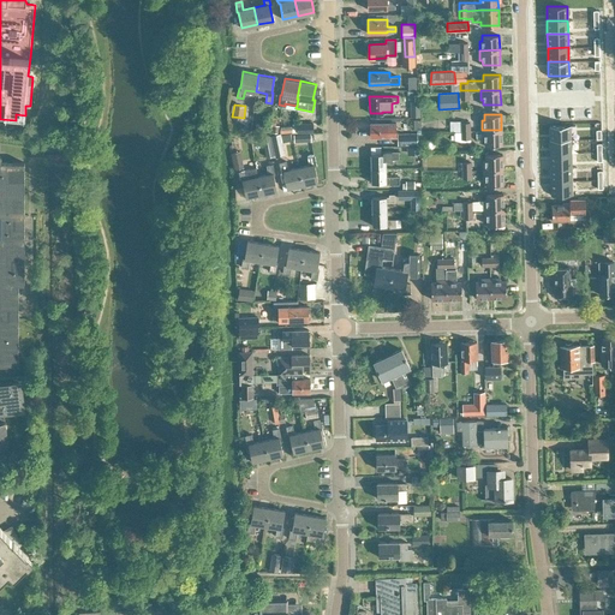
[(449,120),(449,131),(460,131),(460,123),(460,120),(449,120)]
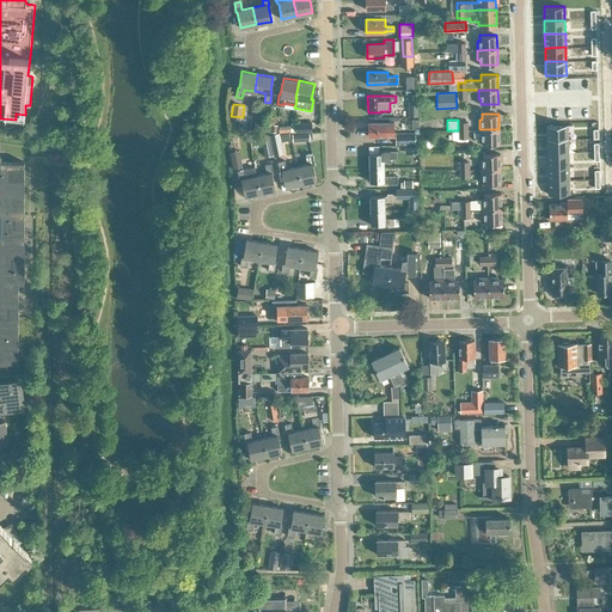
[(312,132),(312,122),(295,122),(295,132),(312,132)]
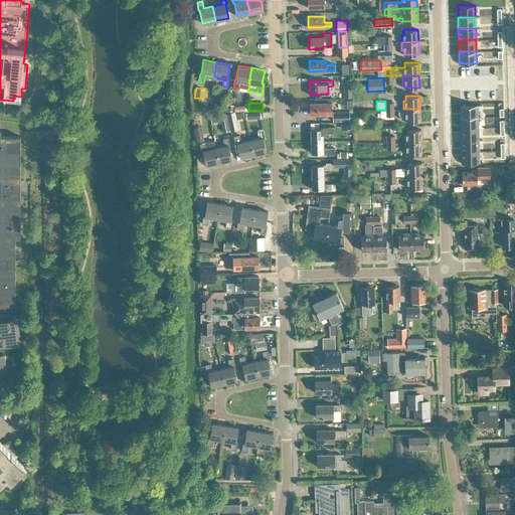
[(332,103),(310,103),(310,115),(325,114),(325,115),(332,115),(332,103)]
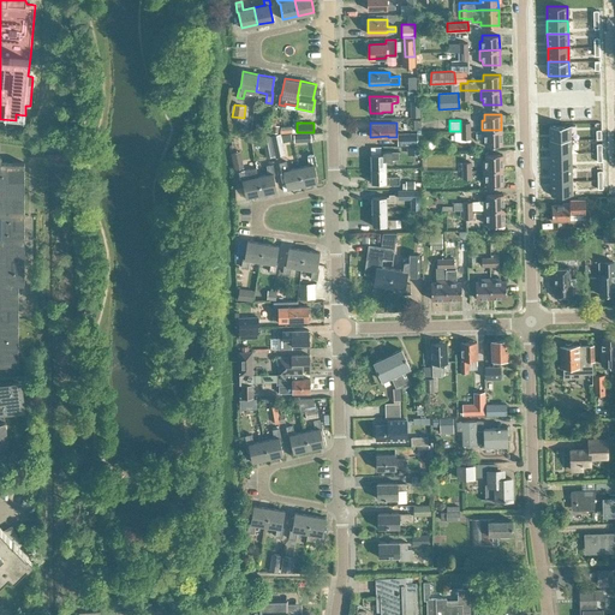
[(571,125),(549,125),(549,139),(571,139),(571,125)]
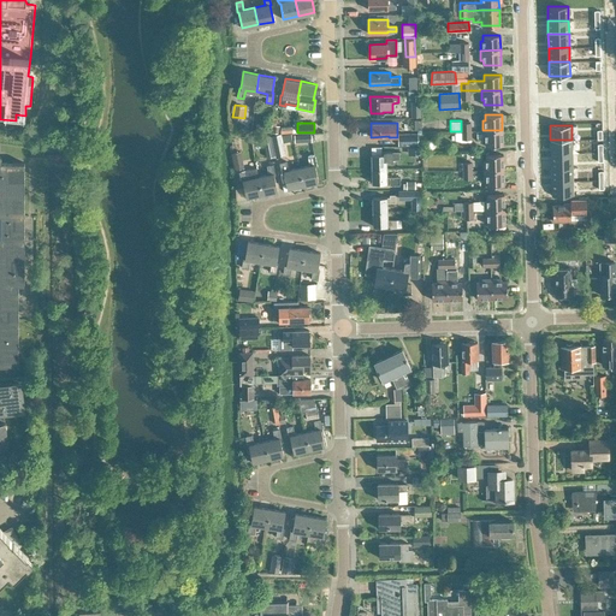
[(485,146),(503,144),(502,130),(483,130),(477,130),(477,140),(485,140),(485,146)]
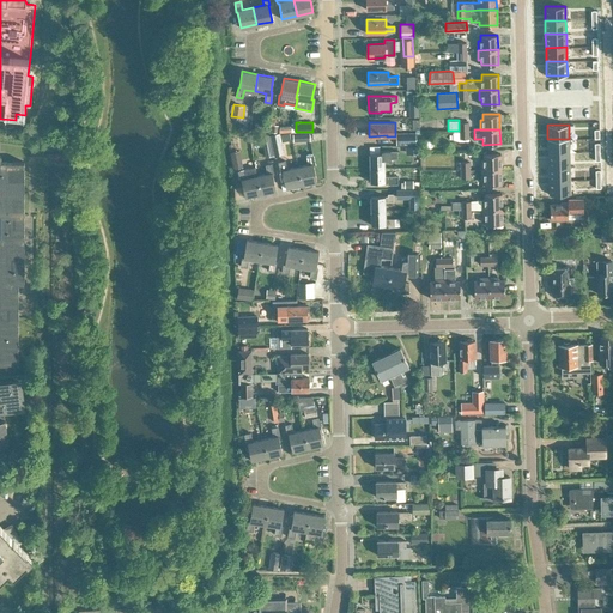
[(416,134),(416,132),(396,133),(396,145),(416,144),(416,143),(420,143),(420,134),(416,134)]
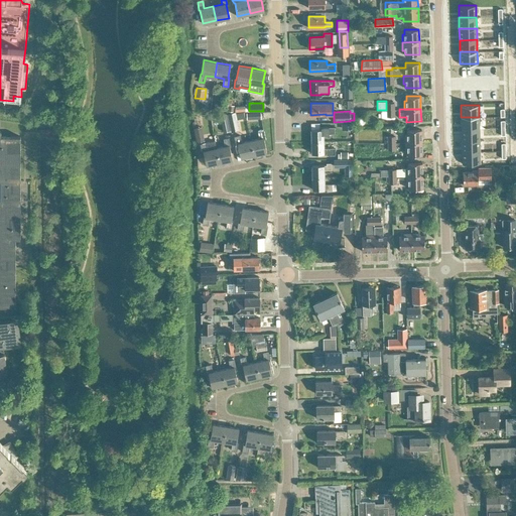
[(230,129),(238,128),(235,112),(227,114),(230,129)]
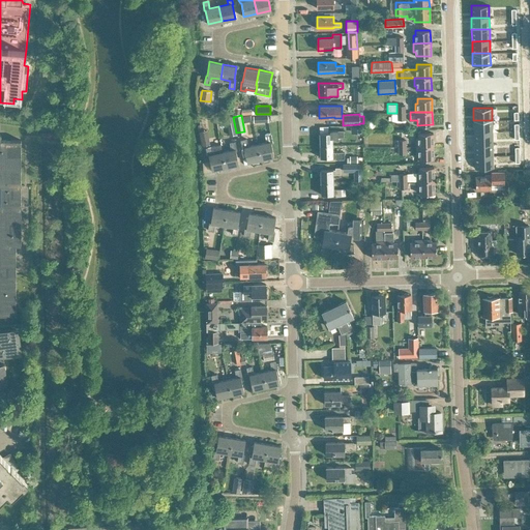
[(492,120),(473,120),(474,133),(492,131),(492,120)]
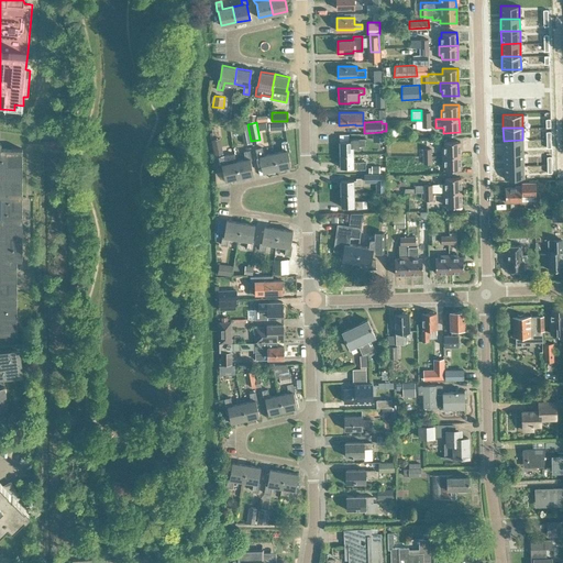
[(214,155),(223,153),(220,139),(211,140),(214,155)]
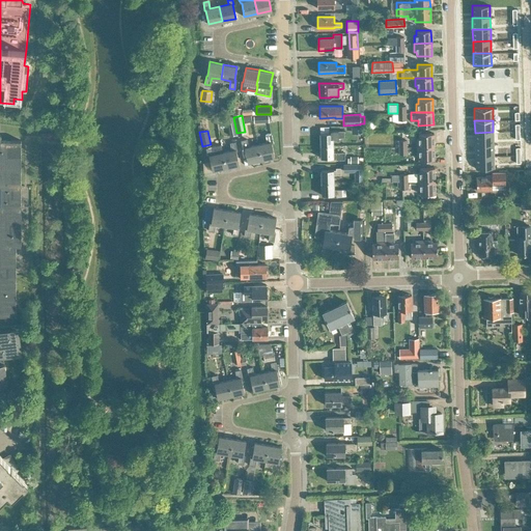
[(320,145),(333,145),(333,138),(344,137),(344,131),(335,131),(335,133),(333,133),(319,133),(320,145)]
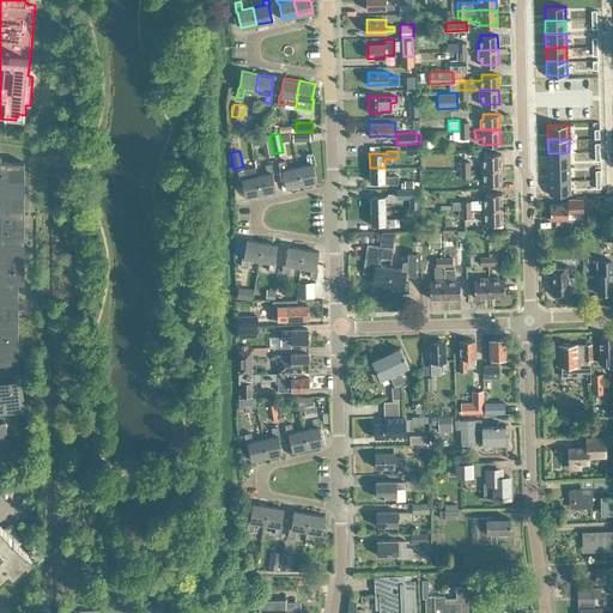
[(569,152),(548,153),(548,167),(570,167),(569,152)]
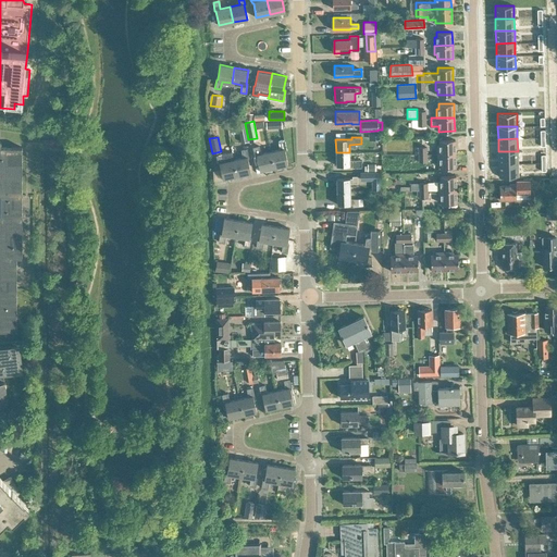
[(437,153),(455,153),(455,139),(438,140),(440,145),(437,145),(437,153)]
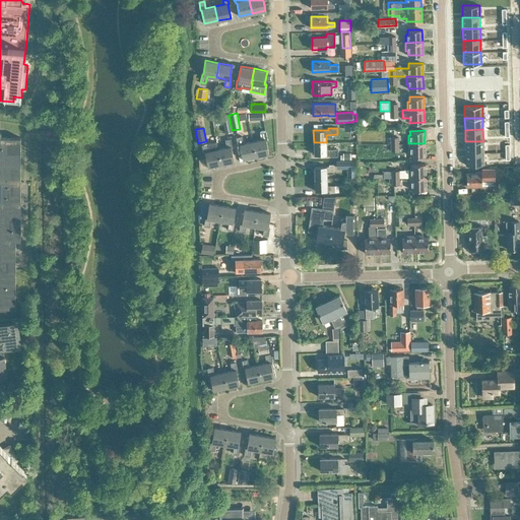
[(252,141),(256,156),(268,153),(266,139),(267,139),(265,131),(260,132),(261,139),(252,141)]
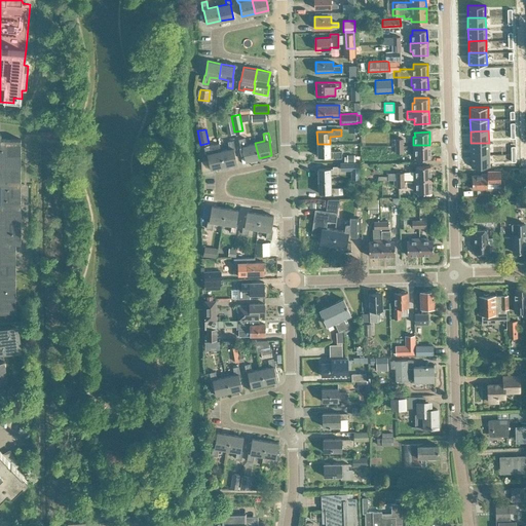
[(0,311),(15,311),(15,242),(21,242),(21,139),(1,139),(1,134),(0,134),(0,311)]
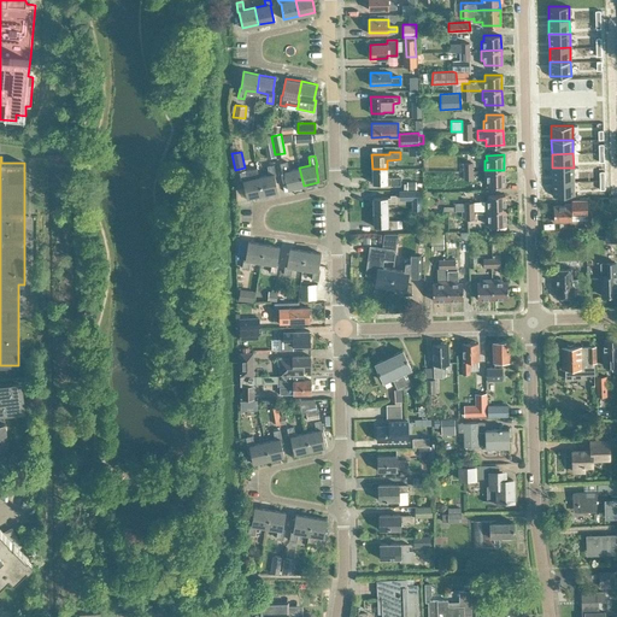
[(304,186),(299,168),(289,170),(287,162),(281,163),(283,172),(285,172),(288,188),(304,186)]
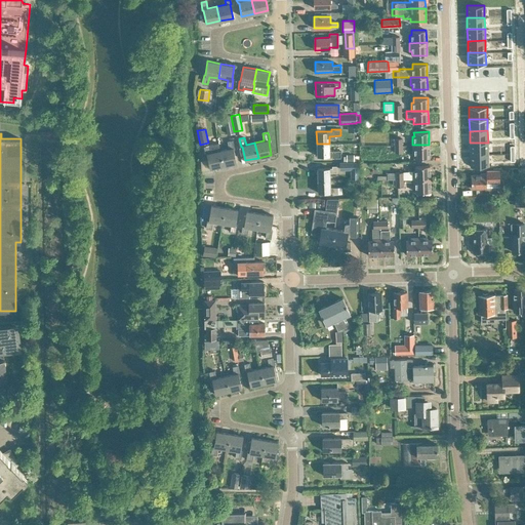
[(219,150),(223,165),(236,162),(233,149),(235,149),(233,139),(228,140),(229,148),(220,150),(219,150)]
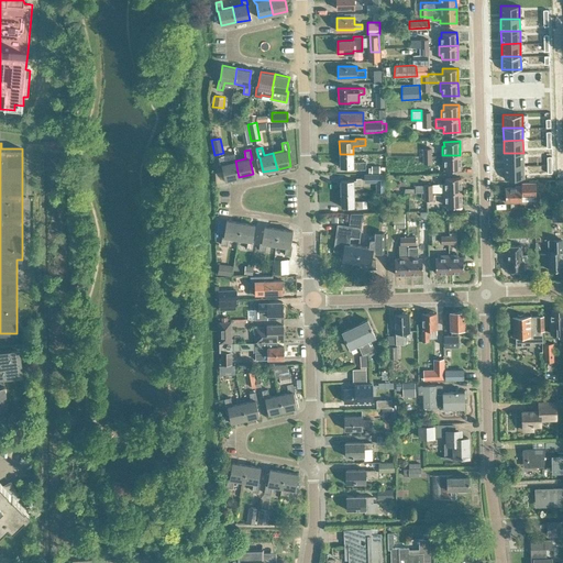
[(235,161),(236,161),(234,153),(219,156),(221,166),(222,166),(225,180),(239,177),(235,161)]
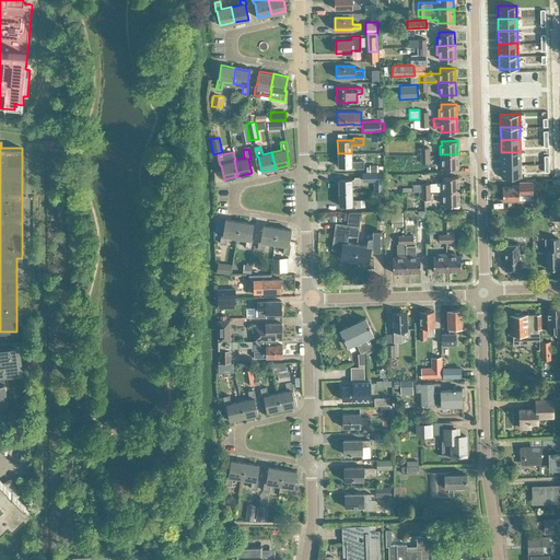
[(521,152),(501,152),(501,165),(521,164),(521,152)]
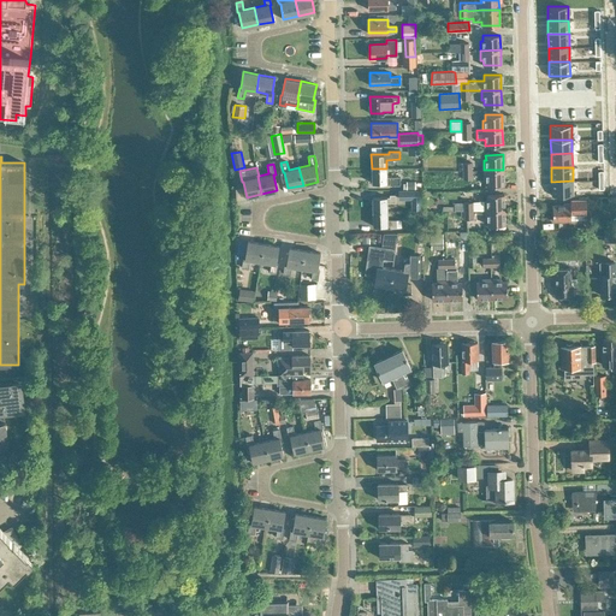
[(386,169),(372,169),(372,183),(389,182),(389,185),(400,184),(400,177),(386,177),(386,169)]
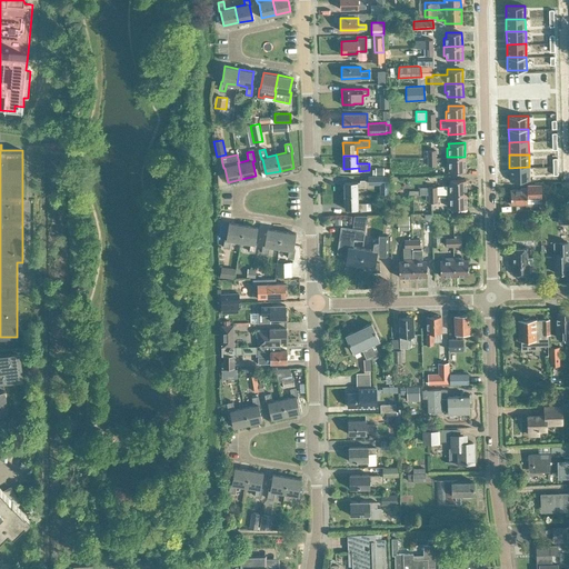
[(465,157),(447,157),(447,166),(449,166),(449,171),(466,170),(465,157)]
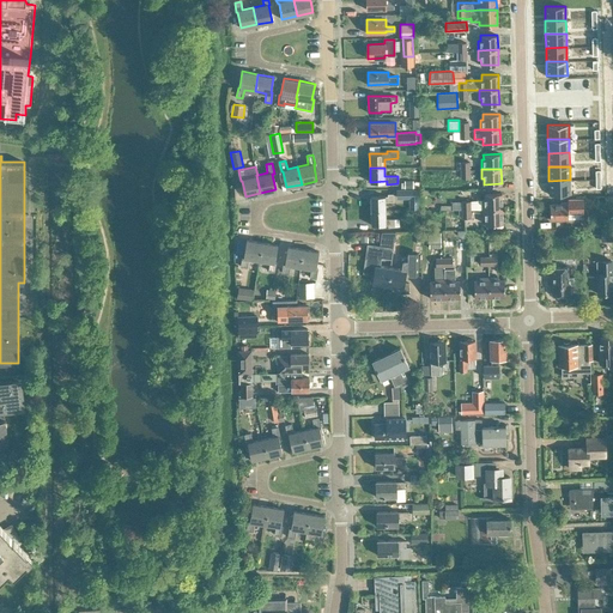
[(570,180),(548,181),(550,194),(570,194),(570,180)]
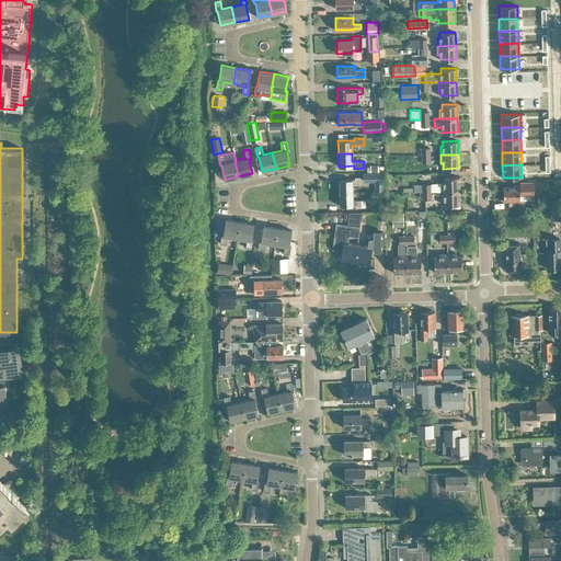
[(382,172),(363,172),(364,182),(375,181),(375,192),(384,192),(382,172)]
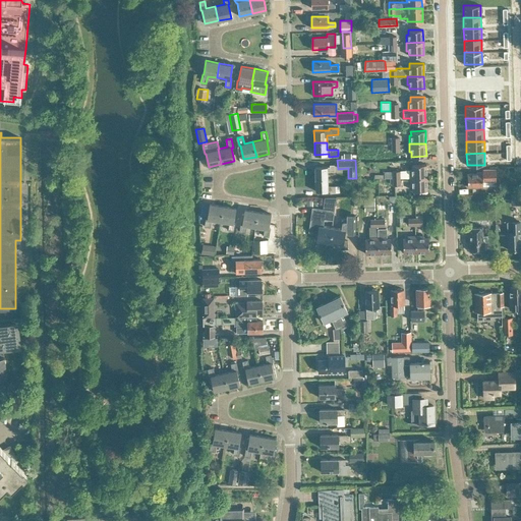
[(314,179),(328,178),(327,171),(335,171),(334,164),(330,164),(330,166),(327,166),(314,167),(314,179)]
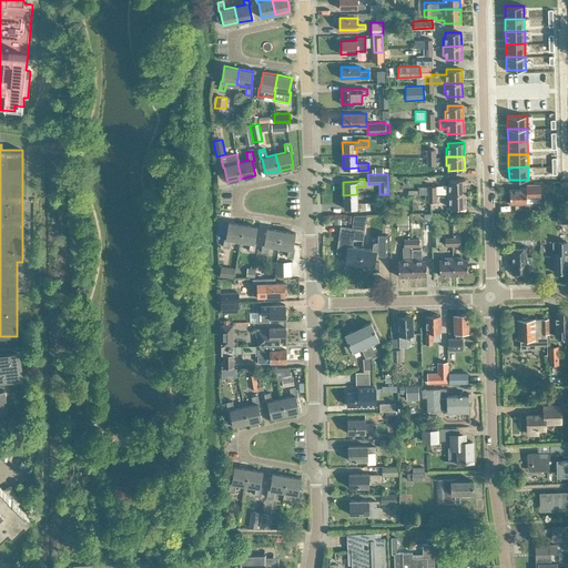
[(447,193),(465,193),(465,179),(448,180),(448,184),(446,184),(447,193)]
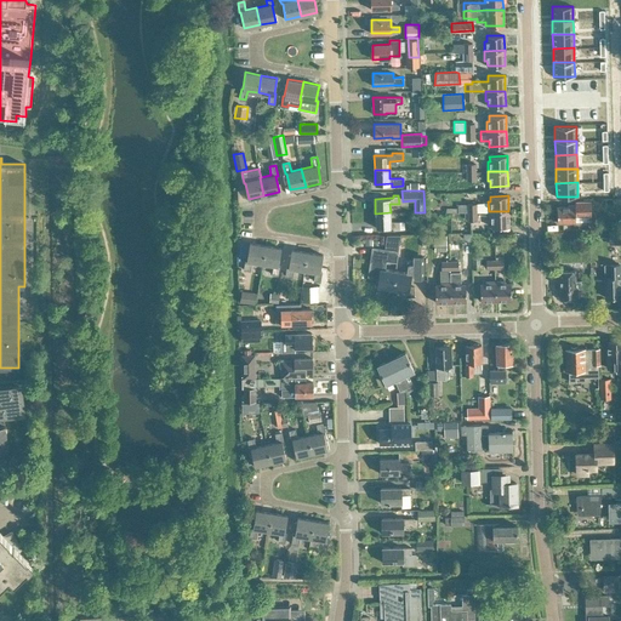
[(557,222),(575,222),(588,221),(588,216),(591,216),(591,200),(575,201),(575,205),(568,205),(568,206),(557,206),(557,222)]
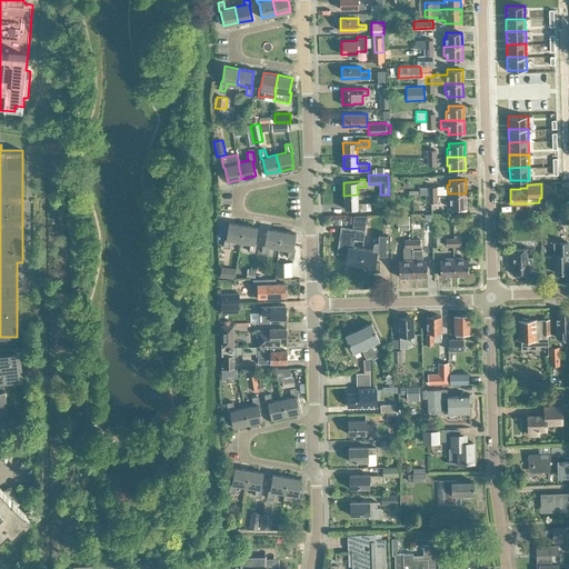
[(466,193),(448,193),(448,202),(450,202),(450,208),(466,207),(466,193)]
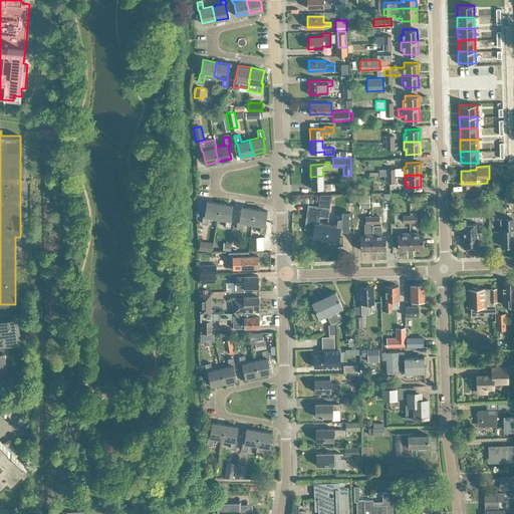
[(323,176),(310,177),(311,189),(325,188),(325,190),(330,190),(330,183),(323,183),(323,176)]
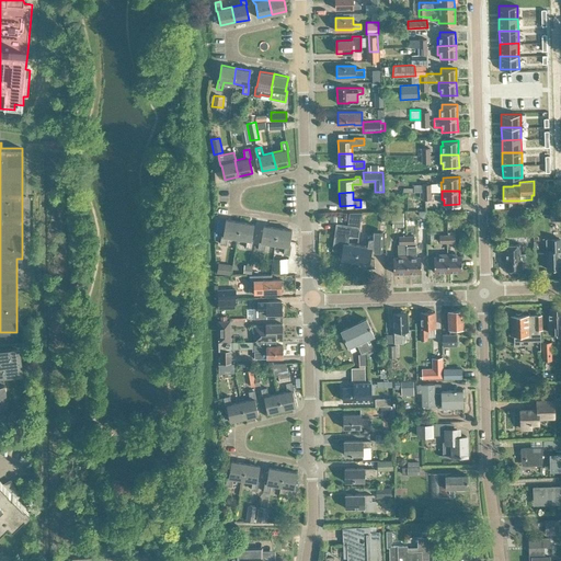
[(550,220),(560,220),(560,206),(550,207),(550,220)]
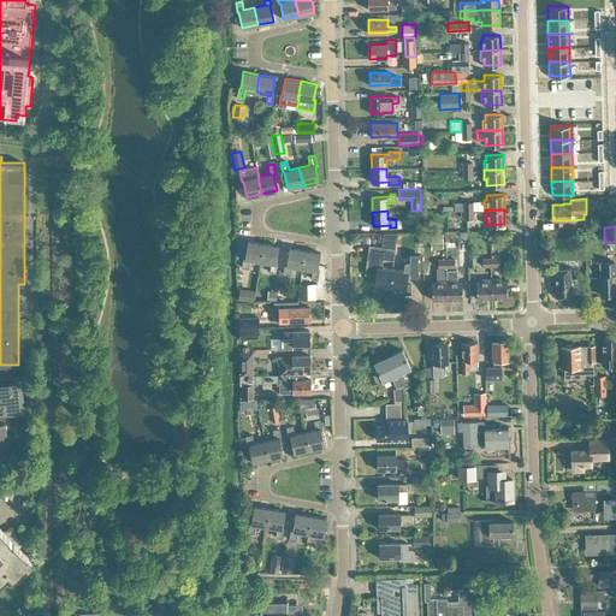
[(383,234),(381,248),(395,250),(396,244),(397,234),(383,234)]
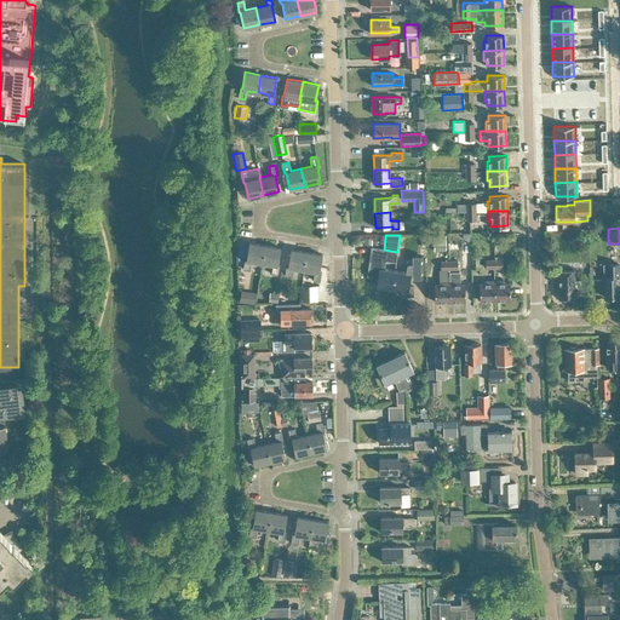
[(447,251),(446,235),(434,235),(435,252),(447,251)]
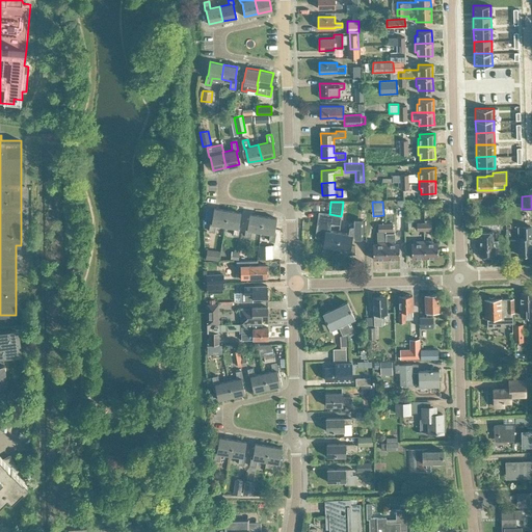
[(224,225),(227,210),(213,208),(211,221),(210,221),(209,231),(214,232),(215,223),(224,225)]
